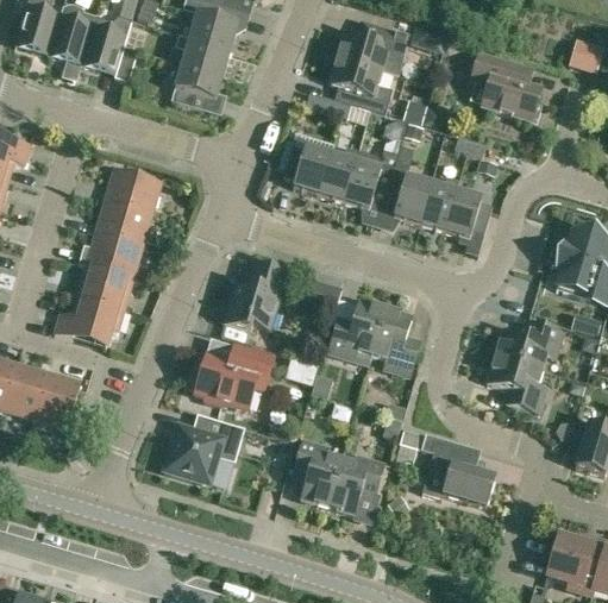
[(48,55),(58,16),(48,13),(51,0),(26,0),(13,45),(48,55)]
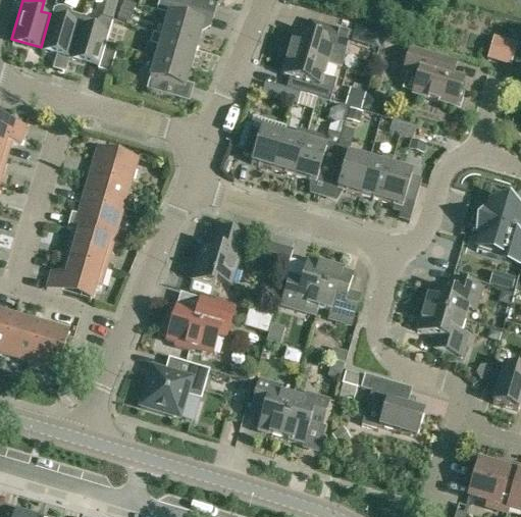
[(134,2),(128,0),(121,0),(115,15),(126,19),(134,2)]
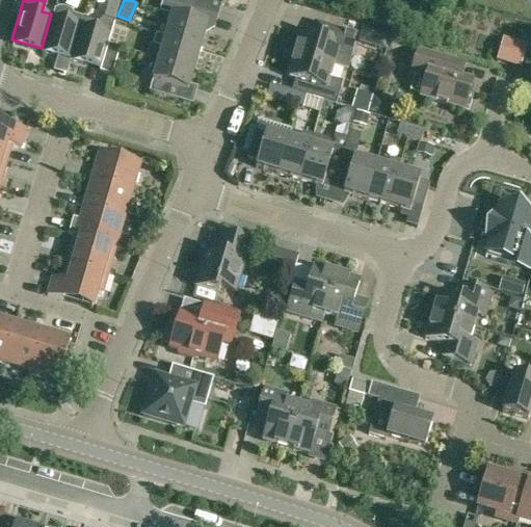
[(192,5),(176,0),(160,0),(158,8),(170,11),(164,33),(200,44),(206,22),(197,20),(202,8),(192,5)]
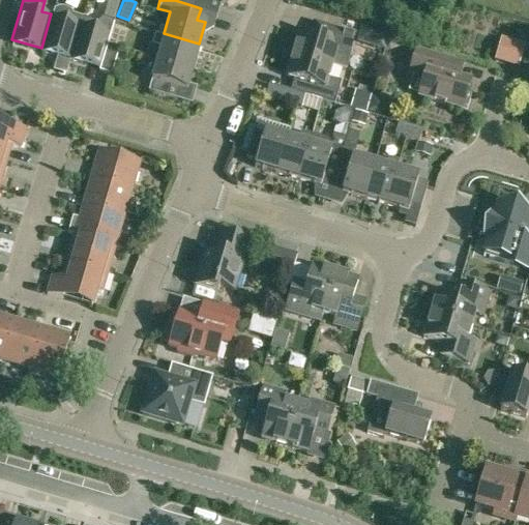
[(53,6),(51,13),(41,48),(69,56),(82,15),(71,11),(69,8),(66,5),(62,4),(58,4),(54,6),(53,6)]
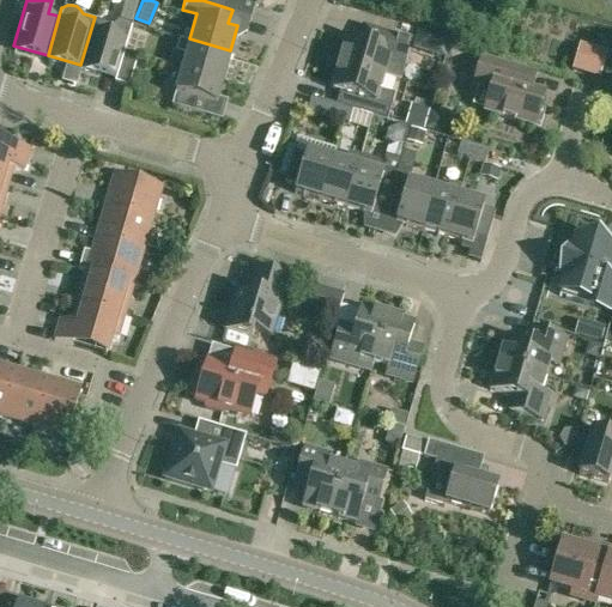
[(95,17),(80,65),(114,76),(131,19),(117,16),(113,22),(95,17)]
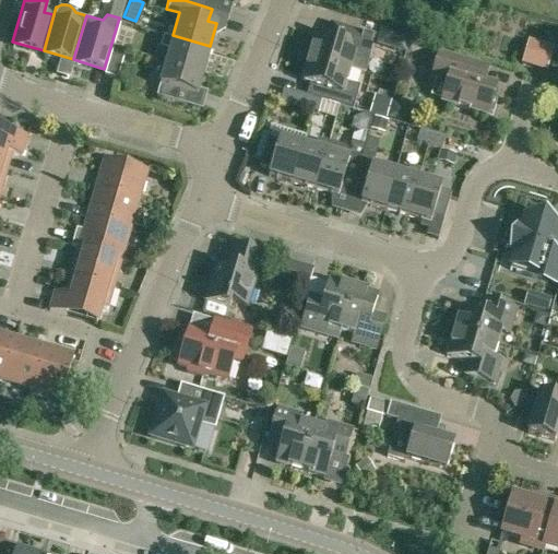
[(382,23),(378,39),(402,47),(406,31),(382,23)]
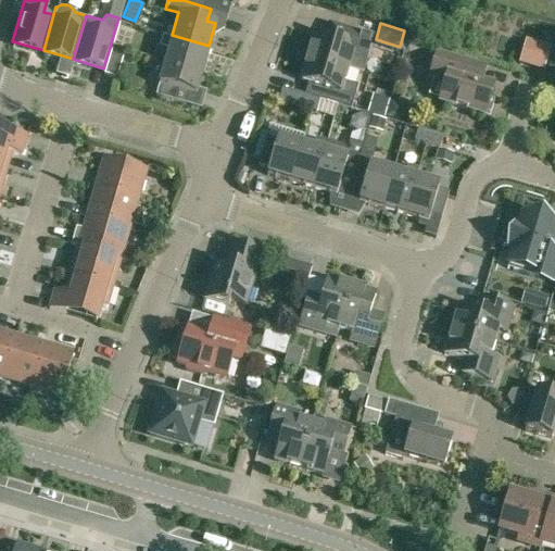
[(314,29),(306,53),(347,65),(360,70),(370,34),(345,26),(342,38),(314,29)]
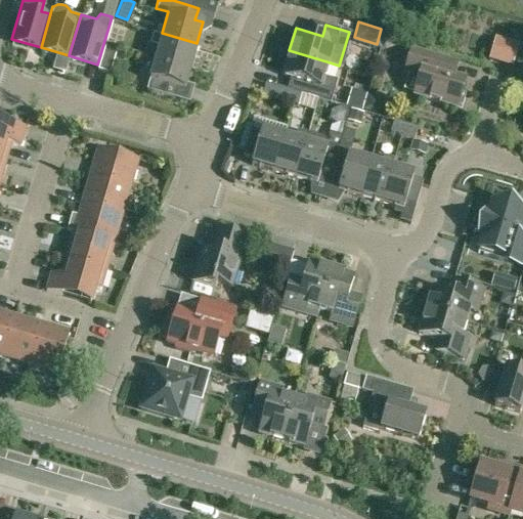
[(197,43),(162,33),(153,30),(149,41),(159,44),(155,54),(190,65),(197,43)]
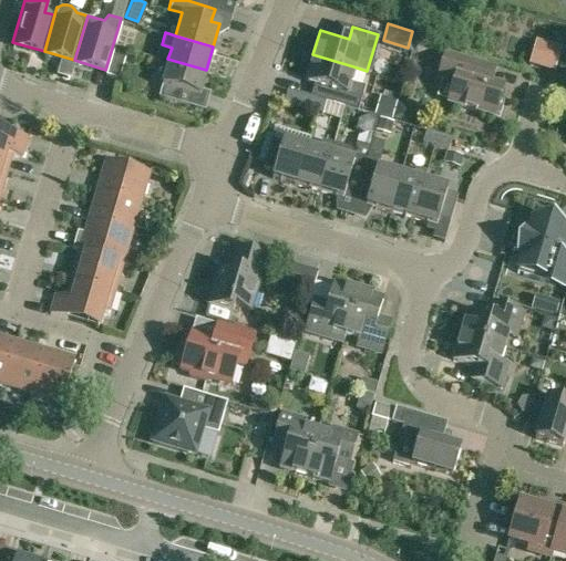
[(541,63),(545,47),(533,42),(527,60),(541,63)]
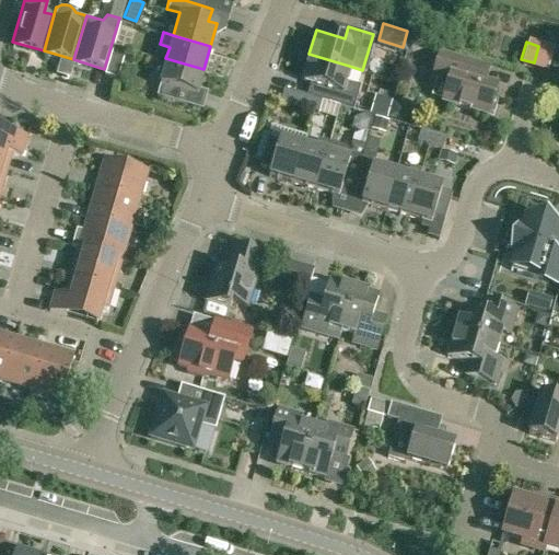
[(113,43),(104,71),(117,76),(125,46),(113,43)]
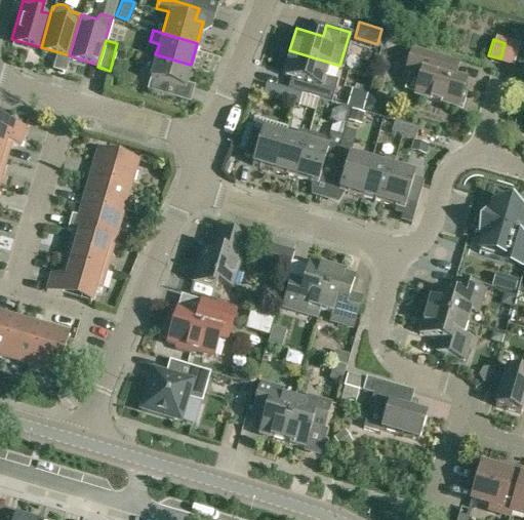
[(457,60),(439,54),(410,46),(403,70),(418,74),(412,92),(455,105),(456,102),(460,103),(465,91),(460,89),(465,77),(453,73),(457,60)]
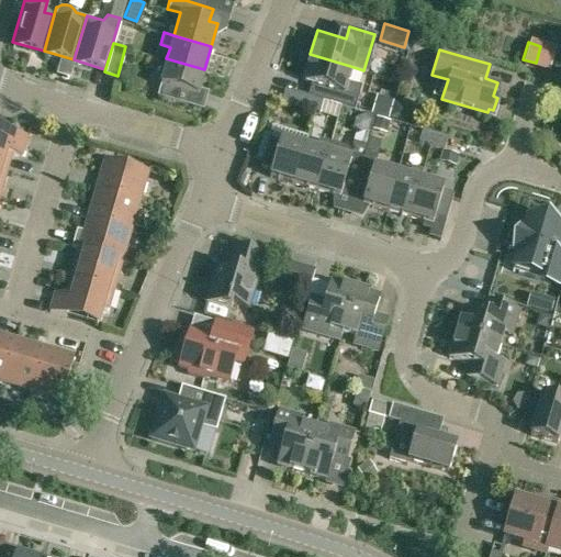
[(350,66),(310,54),(303,78),(332,86),(328,99),(354,107),(360,82),(347,79),(350,66)]
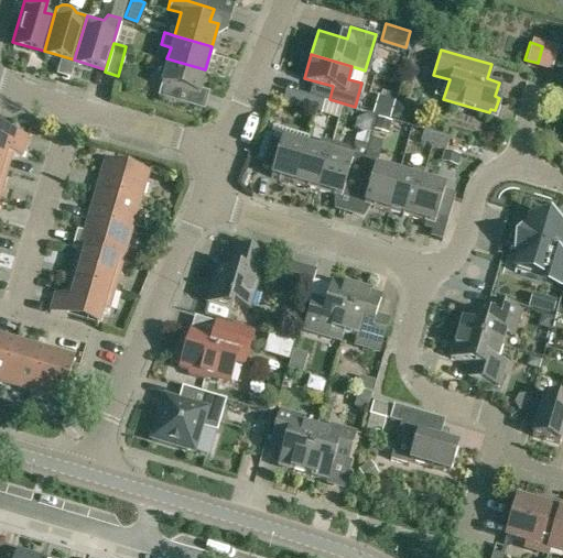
[(205,69),(166,58),(157,94),(186,102),(190,90),(197,94),(205,69)]
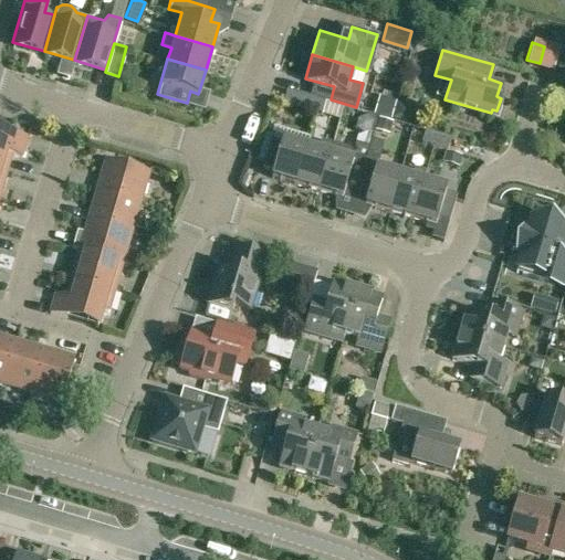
[(325,97),(309,93),(305,106),(321,111),(325,97)]
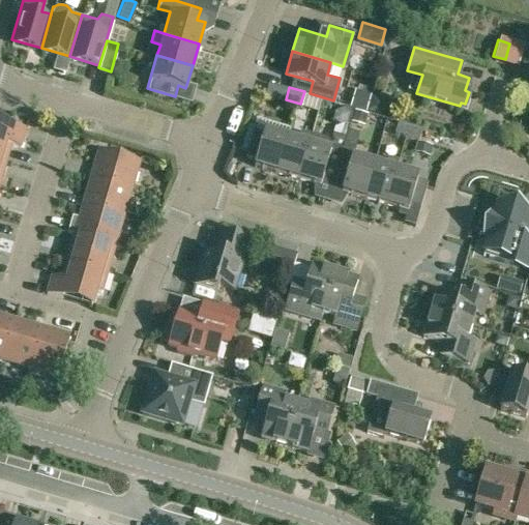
[(0,174),(9,141),(20,144),(25,125),(0,117),(0,174)]
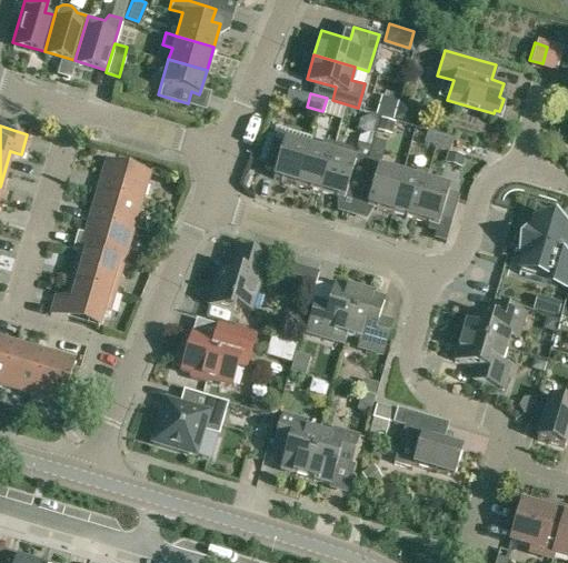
[(296,182),(307,144),(284,137),(285,130),(273,127),(262,164),(275,168),(272,176),(296,182)]
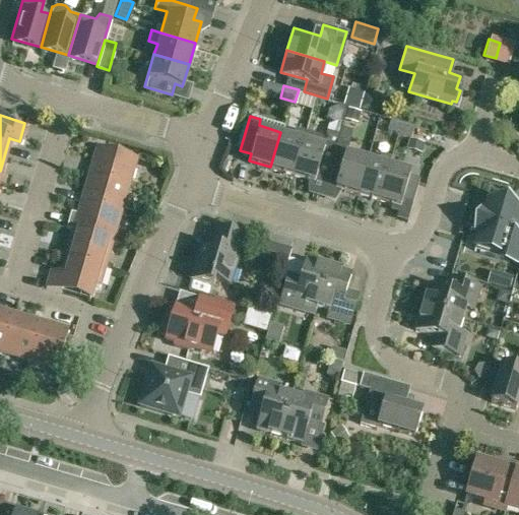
[(412,124),(389,117),(386,129),(409,135),(412,124)]
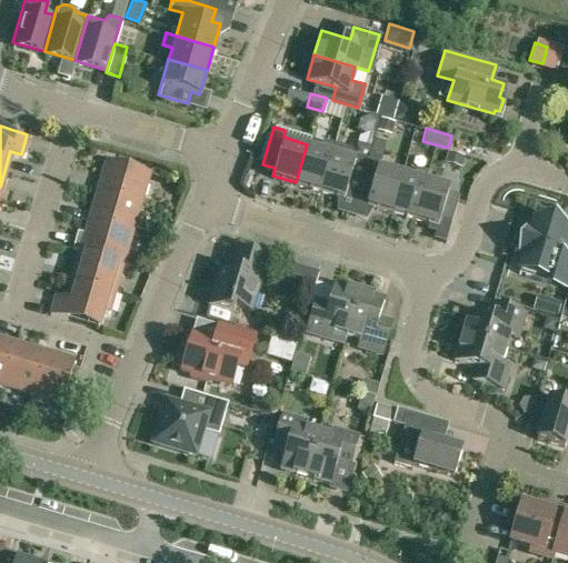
[(307,144),(296,182),(319,189),(330,151),(331,151),(334,141),(322,138),(319,148),(307,144)]
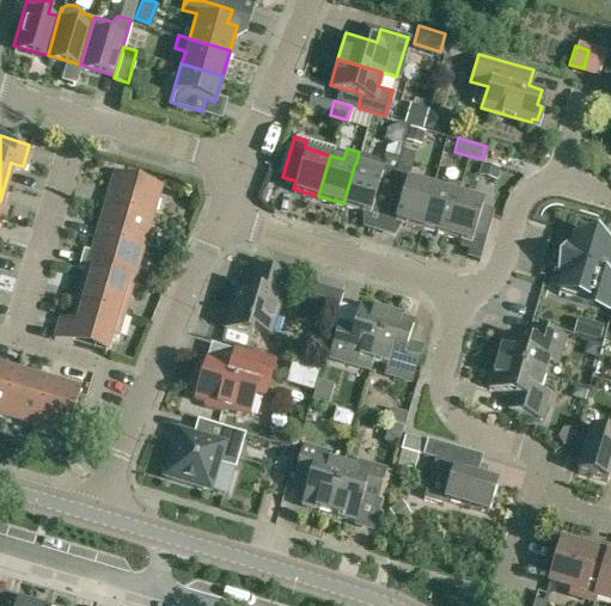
[(378,158),(359,152),(356,163),(355,163),(343,203),(368,210),(371,203),(384,207),(392,178),(380,175),(382,170),(379,169),(380,161),(378,158)]
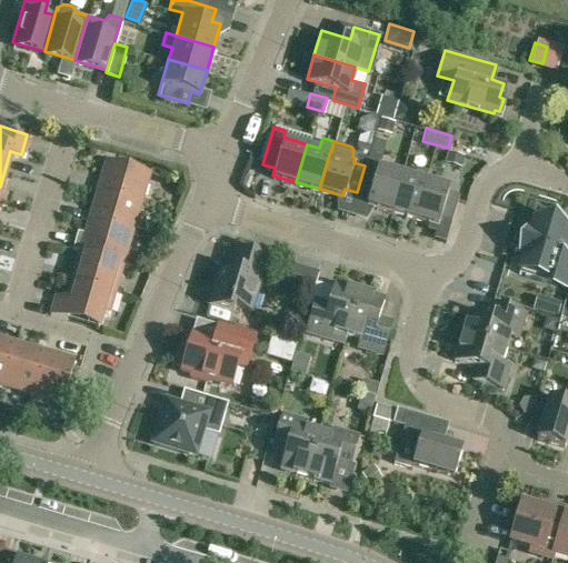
[(368,151),(365,166),(357,192),(368,195),(366,203),(390,210),(400,172),(378,166),(381,156),(368,151)]
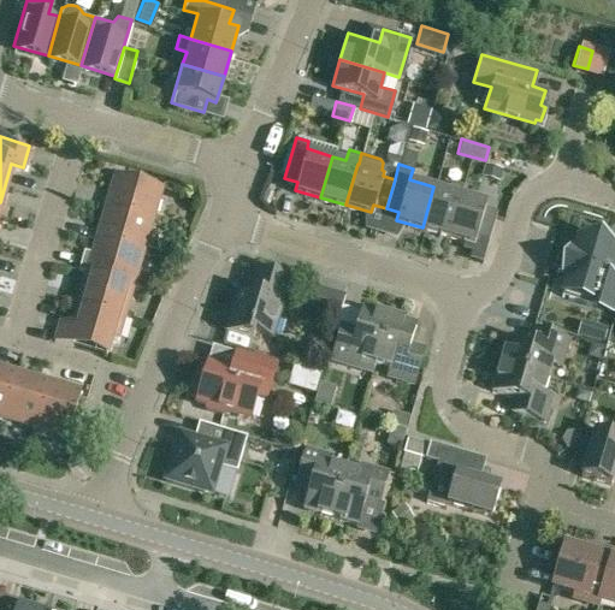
[(105,205),(151,219),(160,184),(114,171),(105,205)]
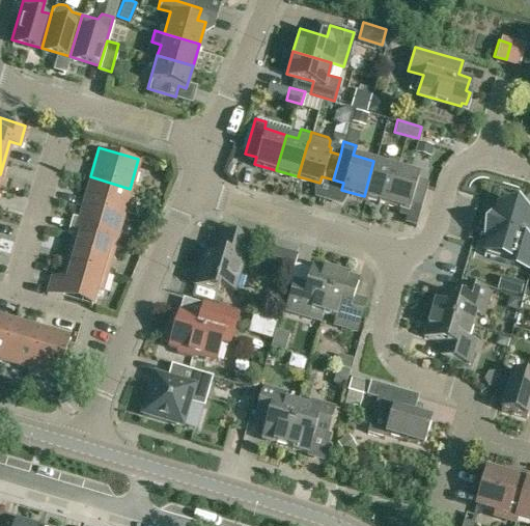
[(373,161),(364,196),(386,202),(395,167),(396,167),(398,158),(388,155),(385,164),(373,161)]
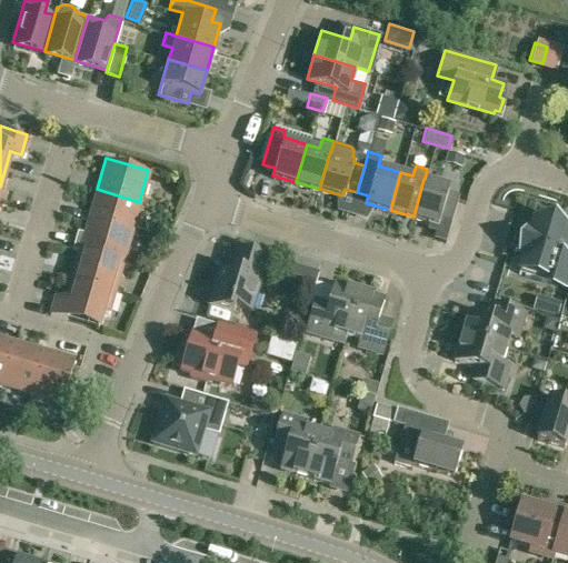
[(448,186),(425,179),(424,179),(414,217),(437,223),(439,215),(450,219),(458,192),(447,189),(448,186)]
